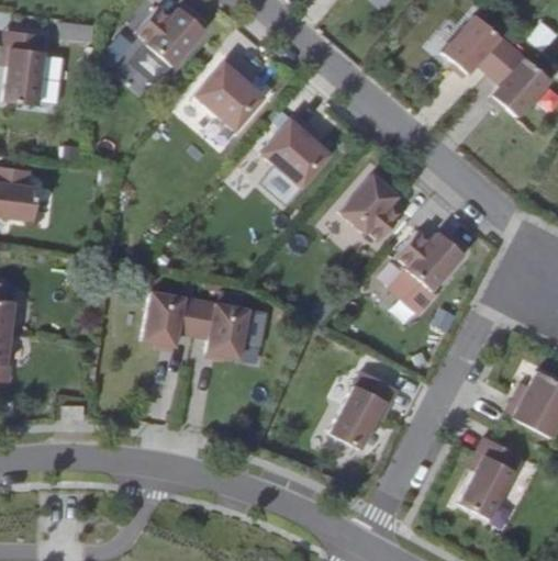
[(173,15),(160,6),(138,31),(151,42),(148,44),(174,66),(205,29),(180,7),(173,15)]
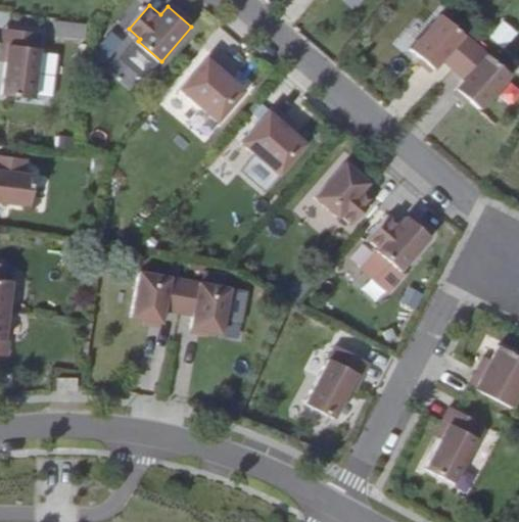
[(477,44),(443,13),(413,48),(436,68),(444,58),(456,68),(477,44)]
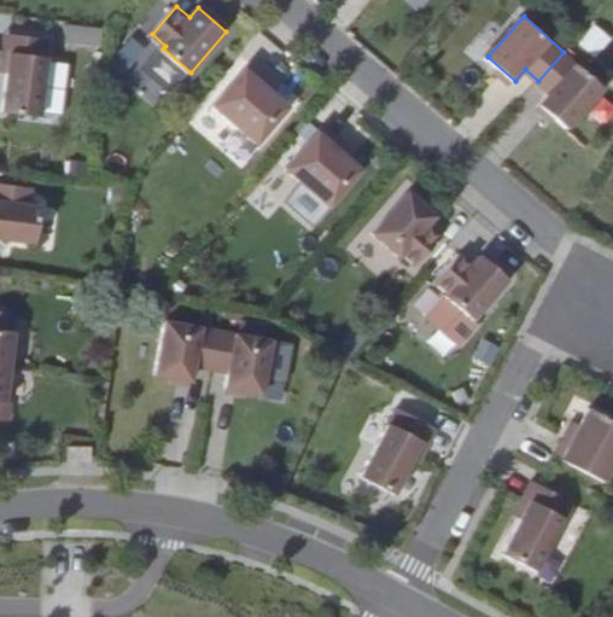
[(593,57),(609,44),(597,27),(579,40),(593,57)]
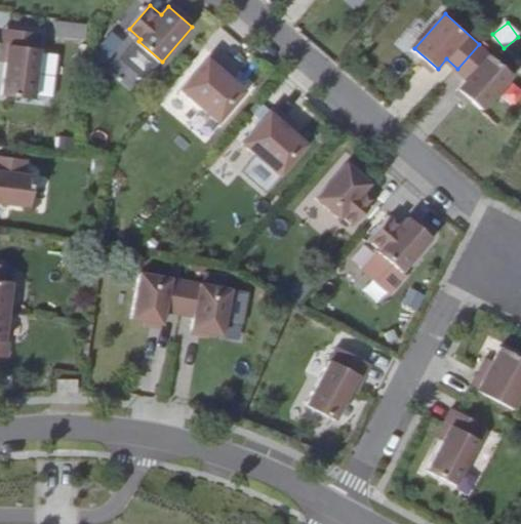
[(12,29),(6,28),(2,59),(8,59),(12,29)]
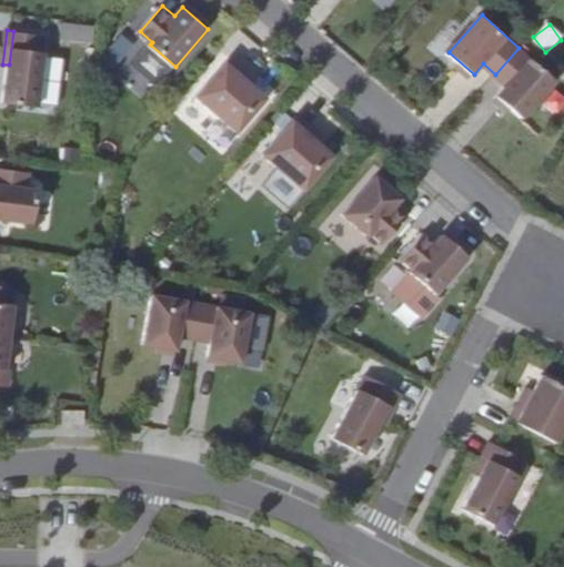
[(48,34),(13,31),(9,64),(4,102),(39,107),(48,34)]
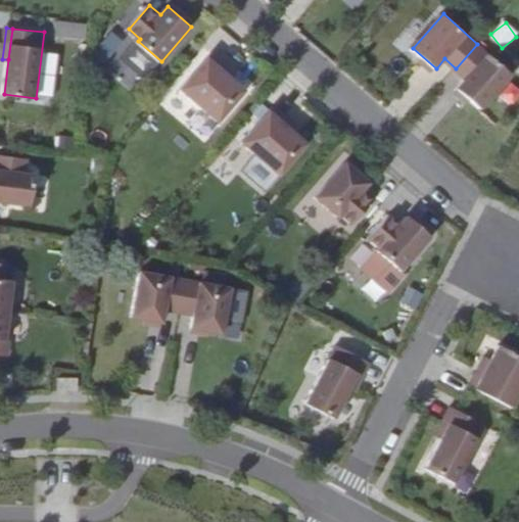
[(512,74),(477,44),(456,68),(467,78),(459,88),(482,108),(512,74)]
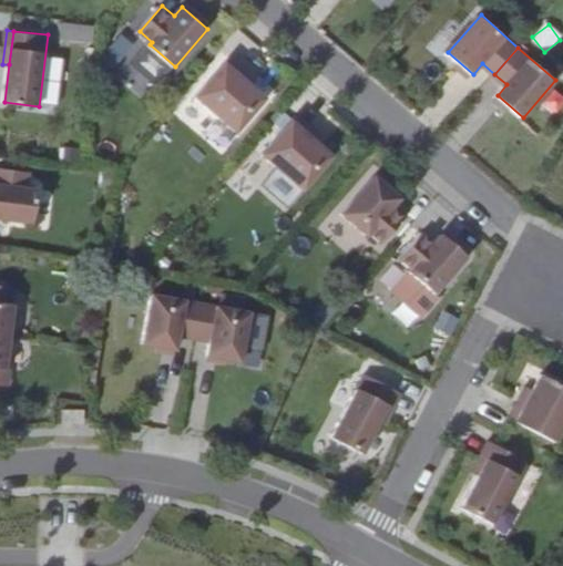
[(245,68),(232,57),(197,95),(238,131),(267,98),(249,83),(241,74),(245,68)]
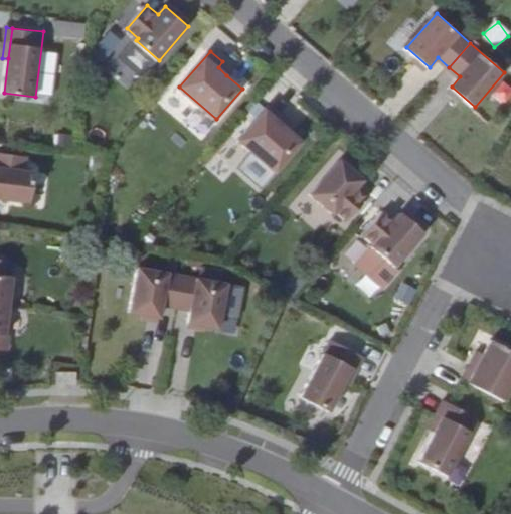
[(231,69),(222,61),(218,67),(226,75),(231,69)]
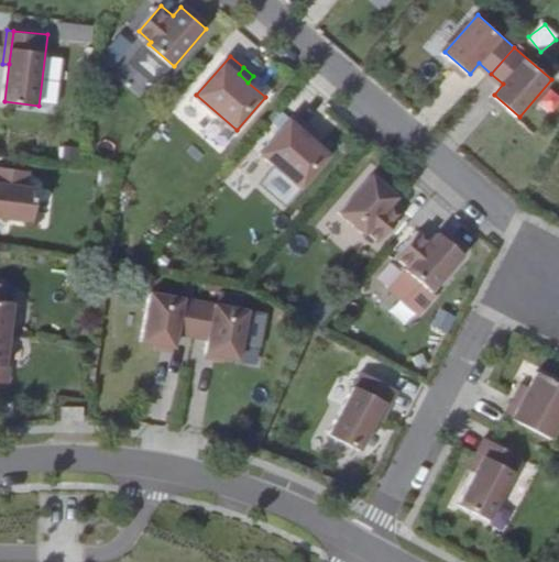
[(309,124),(297,113),(263,153),(303,188),(332,154),(315,140),(305,131),(309,124)]
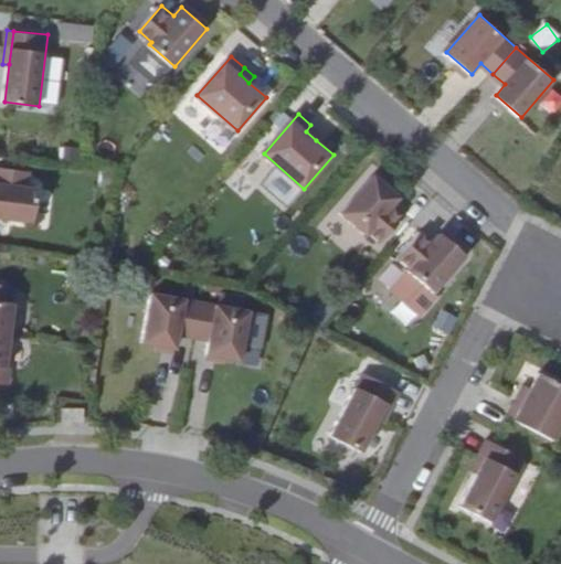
[(321,135),(310,125),(306,131),(316,140),(321,135)]
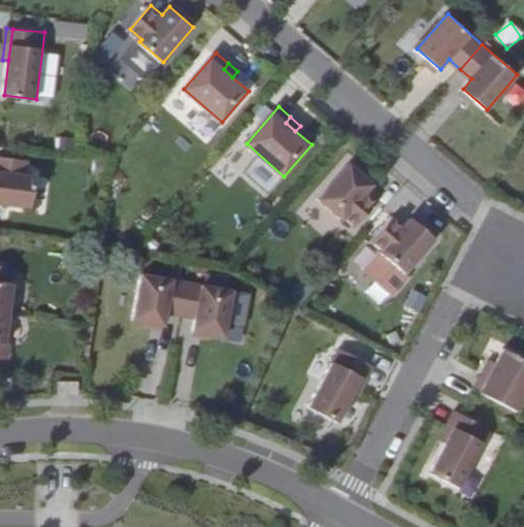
[(30,160),(0,155),(0,201),(32,206),(36,175),(28,174),(30,160)]
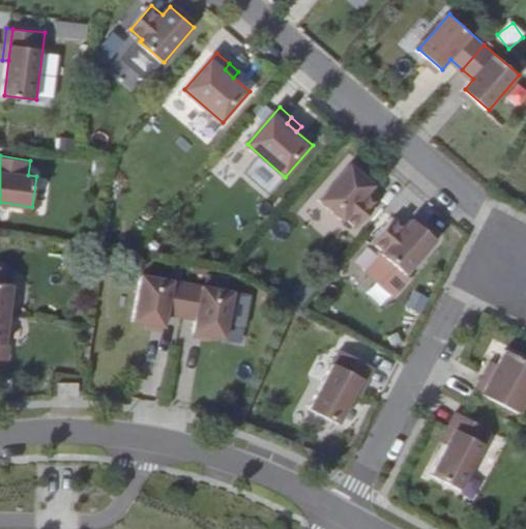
[(376,184),(352,164),(321,199),(345,219),(347,217),(358,228),(380,203),(369,193),(376,184)]
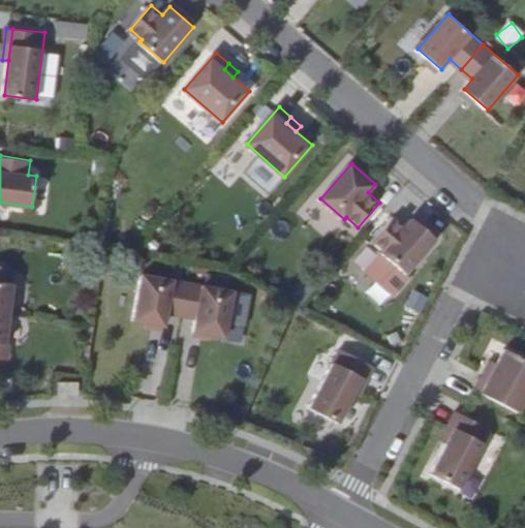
[(407,226),(395,216),(374,241),(385,251),(383,253),(407,273),(437,238),(414,217),(407,226)]
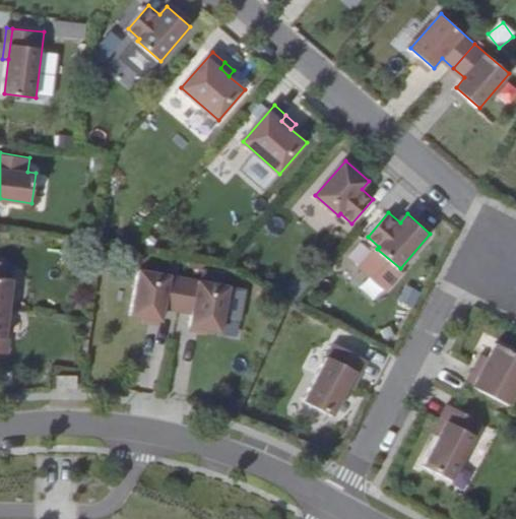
[(16,263),(0,260),(0,306),(10,308),(16,263)]
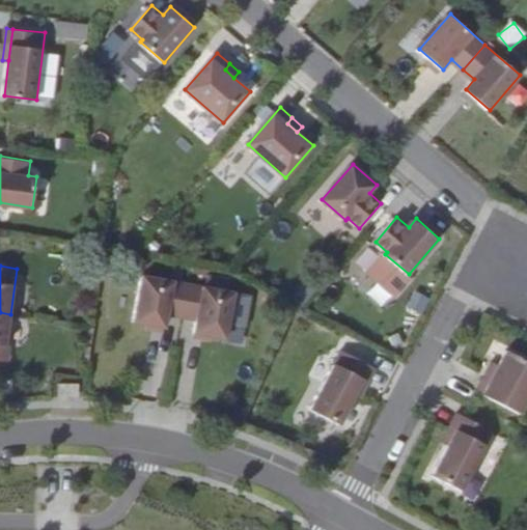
[(190,283),(144,274),(136,321),(166,326),(169,313),(184,315),(190,283)]
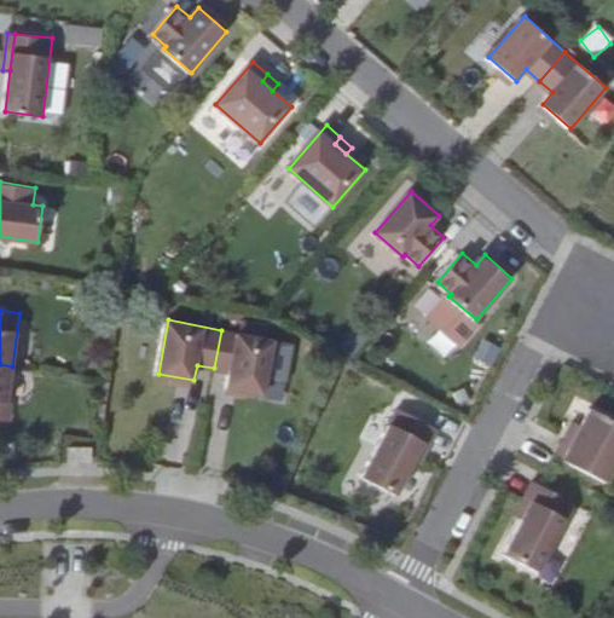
[(274,340),(221,330),(214,368),(232,371),(229,386),(241,388),(265,393),(274,340)]
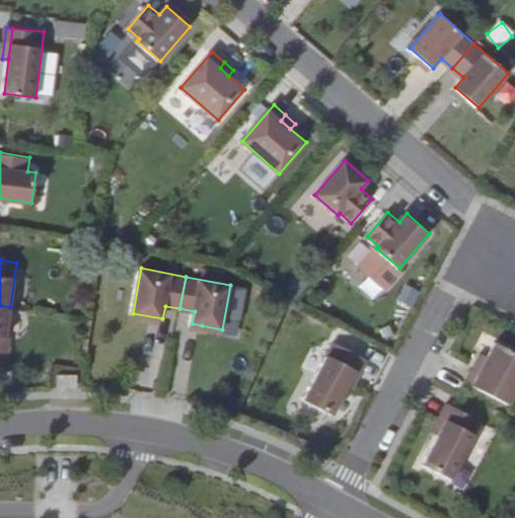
[(10,307),(0,305),(0,351),(10,353),(12,337),(7,337),(10,307)]
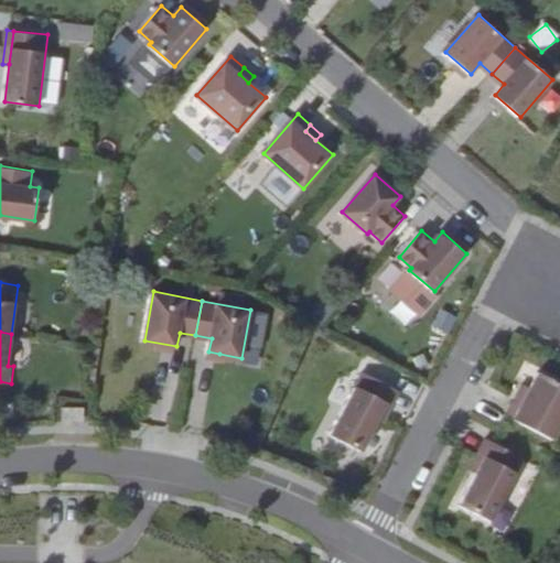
[(559,381),(540,371),(531,389),(524,403),(517,400),(508,415),(555,439),(559,430),(559,381)]
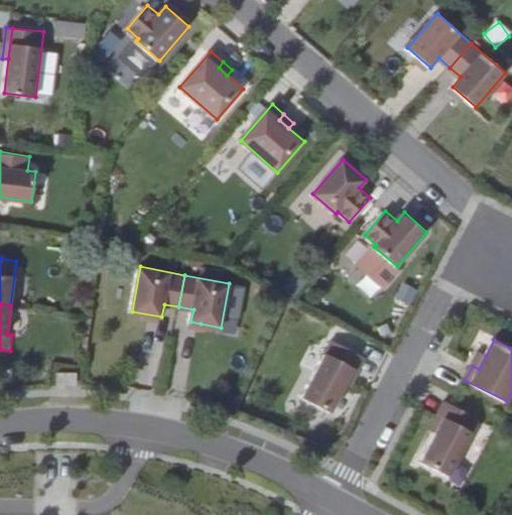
[(362,355),(334,341),(304,398),(332,412),(347,383),(362,355)]
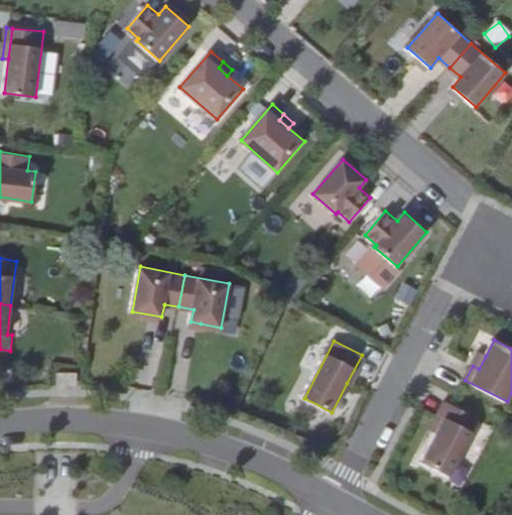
[(480,353),(473,366),(479,369),(486,356),(480,353)]
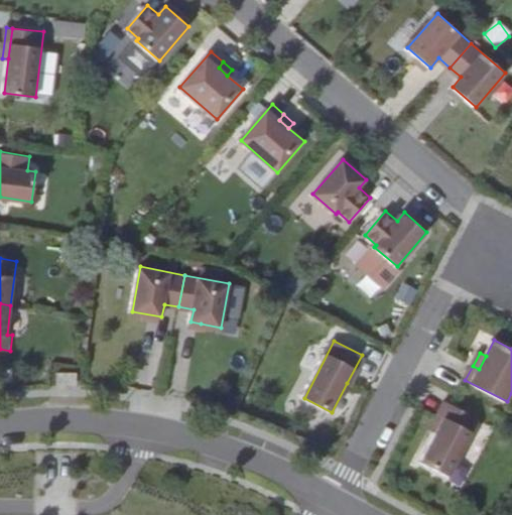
[(369,358),(362,355),(347,383),(354,386),(369,358)]
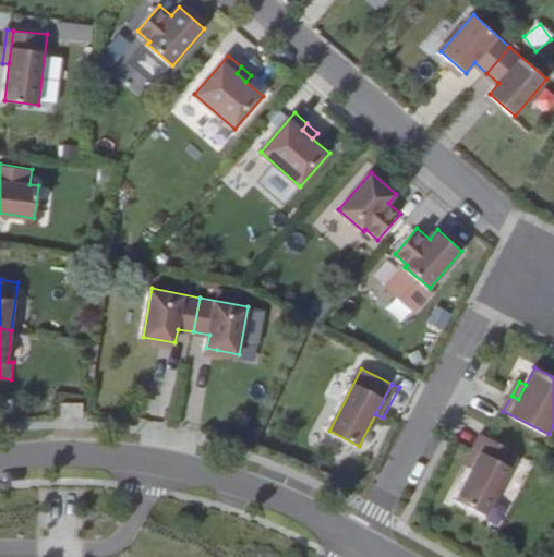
[(86,402),(67,400),(65,412),(85,414),(86,402)]
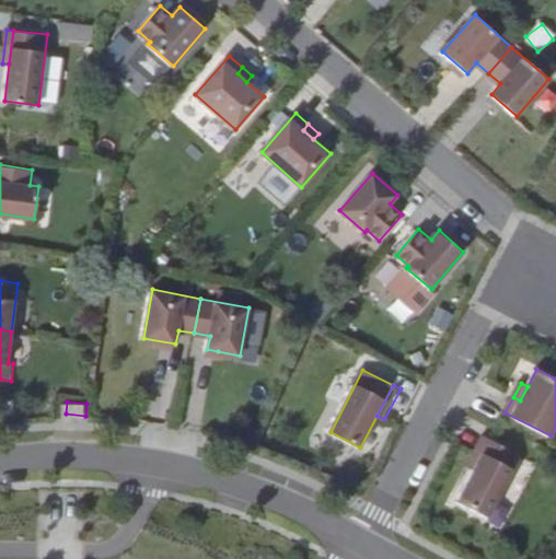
[(470,467),(475,470),(491,439),(486,435),(470,467)]
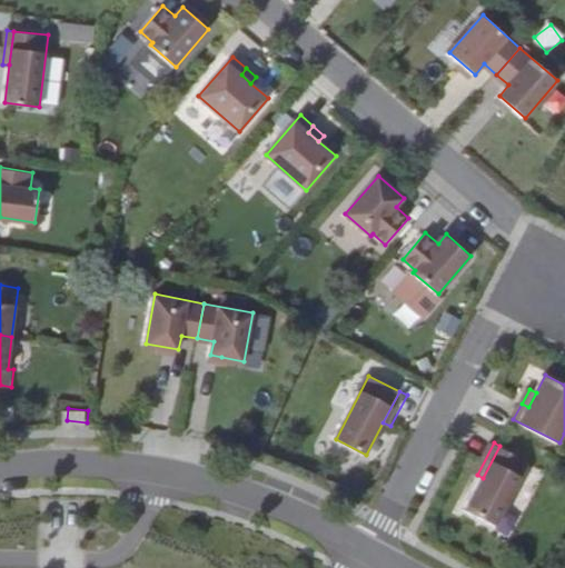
[(529,461),(499,446),(483,478),(466,509),(497,525),(529,461)]
